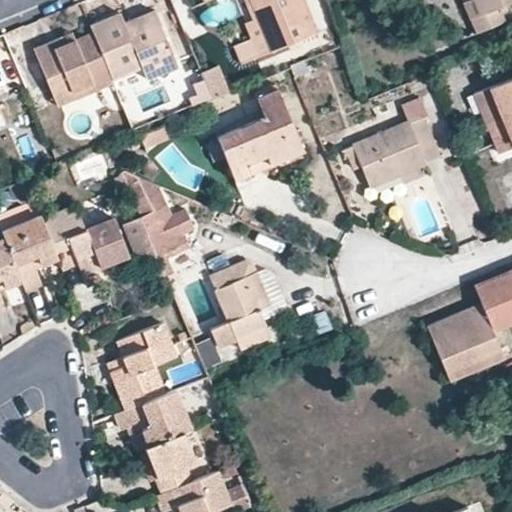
[(250,0),(261,24),(273,53),(318,34),(303,0),(250,0)]
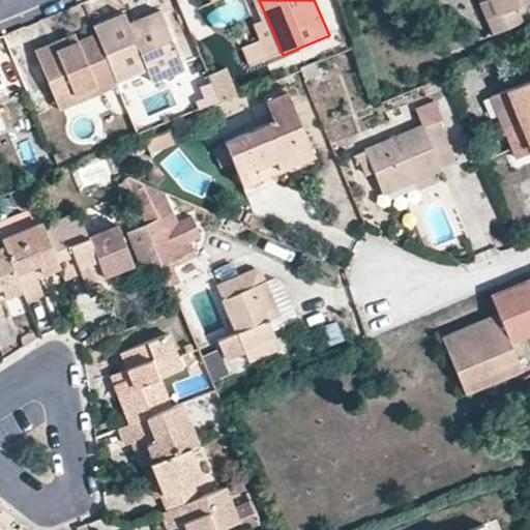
[(529,6),(529,0),(491,0),(499,20),(489,24),(495,38),(525,26),(519,11),(529,6)]
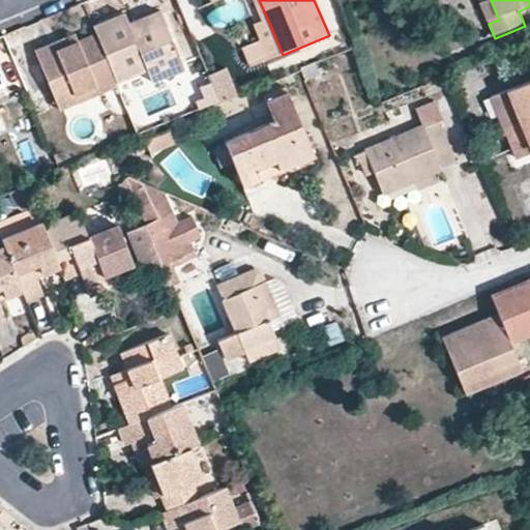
[(133,33),(128,24),(124,16),(95,28),(97,34),(117,83),(146,71),(151,83),(184,70),(160,11),(144,18),(148,26),(133,33)]
